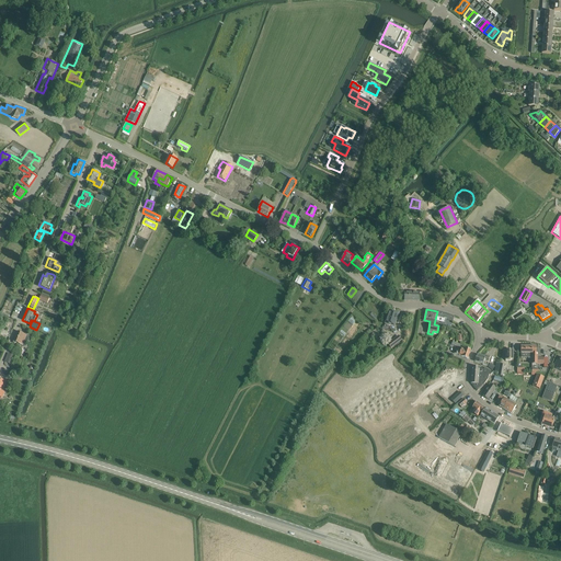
[(395,327),(399,313),(389,310),(384,329),(389,331),(391,325),(395,327)]
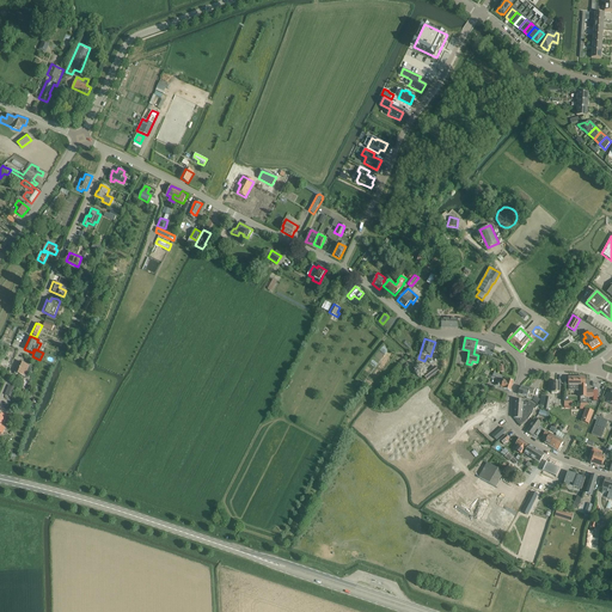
[(477,346),(489,349),(494,350),(496,346),(490,343),(478,340),(477,346)]
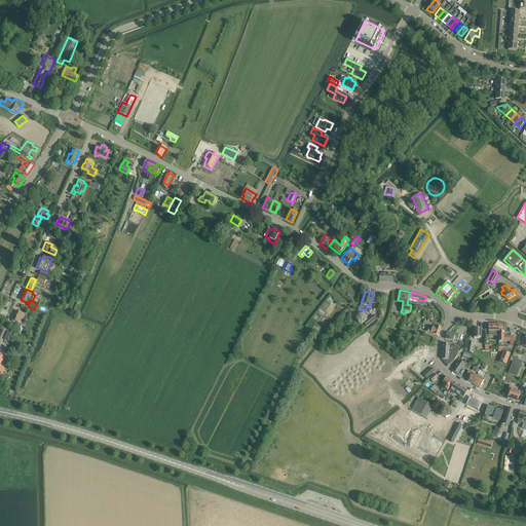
[(12,322),(14,323),(14,321),(25,325),(29,314),(26,312),(25,314),(16,311),(12,322)]
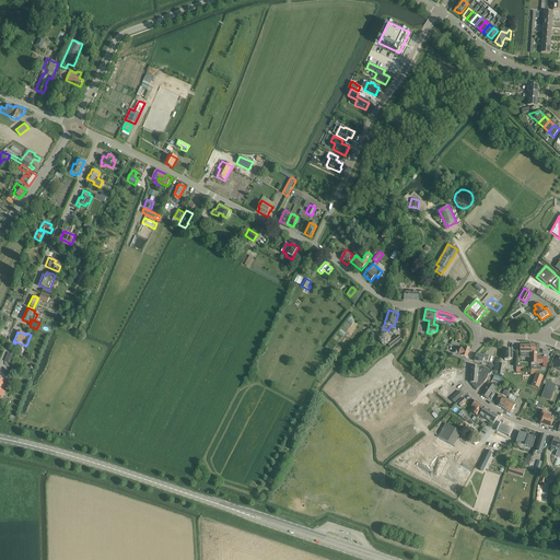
[(386,342),(388,346),(398,339),(396,336),(386,342)]
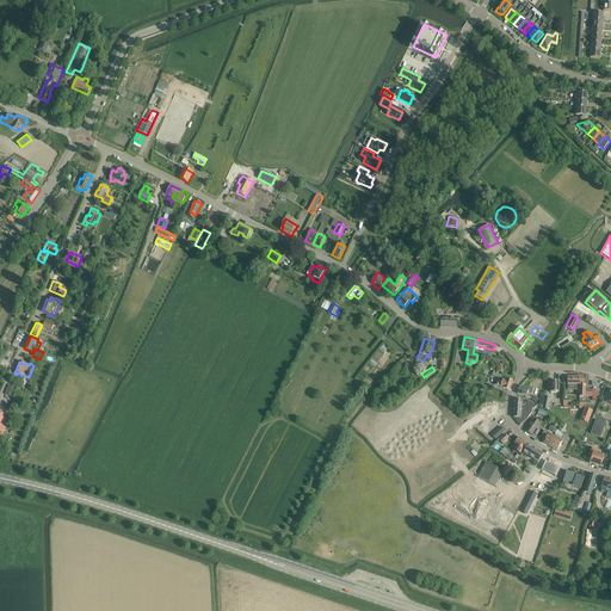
[(498,382),(497,382),(495,386),(510,392),(513,381),(507,378),(506,381),(503,380),(504,376),(501,375),(499,374),(493,371),(492,375),(498,377),(501,380),(501,382),(499,381),(498,382)]
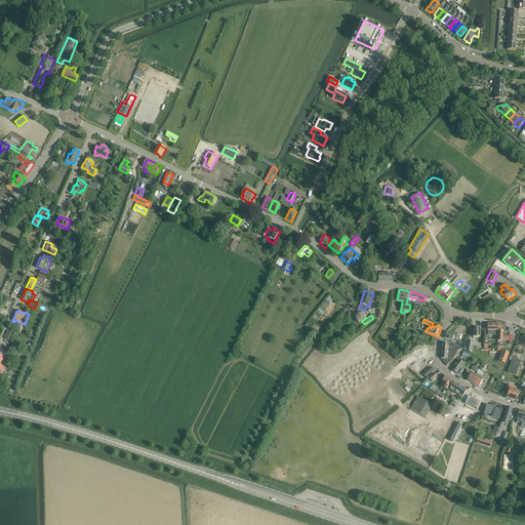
[(494,335),(497,335),(497,324),(487,324),(487,330),(494,330),(494,335)]
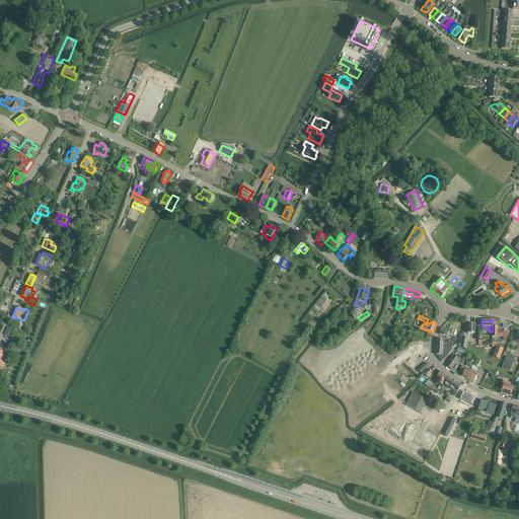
[(492,320),(492,331),(492,337),(503,337),(503,330),(497,330),(497,326),(497,320),(492,320)]
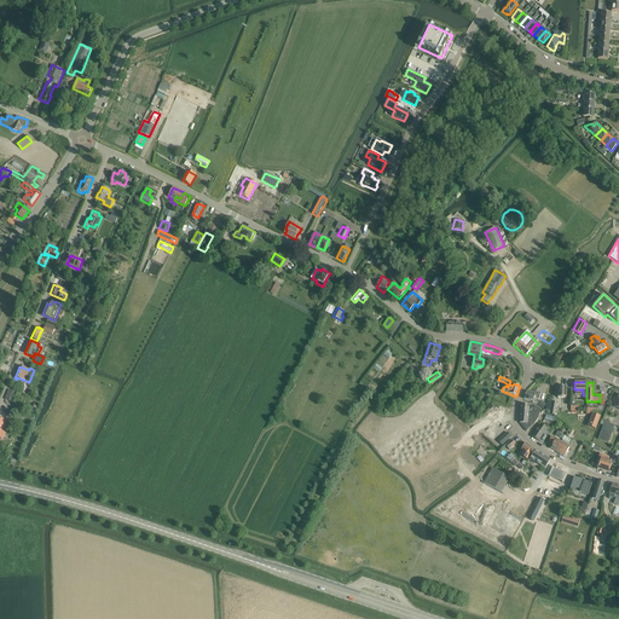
[(24,400),(17,417),(23,421),(27,415),(23,414),(32,393),(29,392),(27,395),(24,400)]
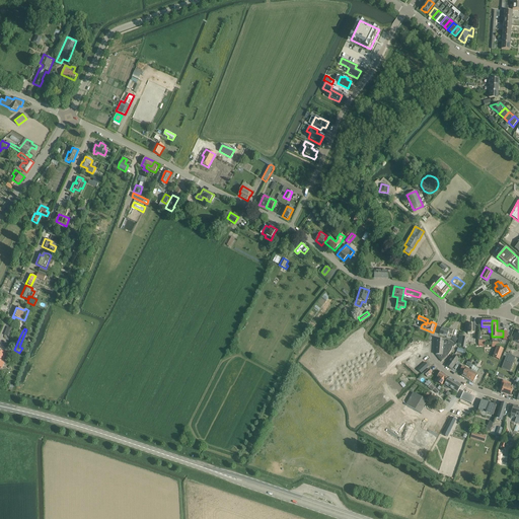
[(449,330),(441,328),(439,335),(444,336),(447,337),(447,338),(451,339),(453,330),(449,329),(449,330)]
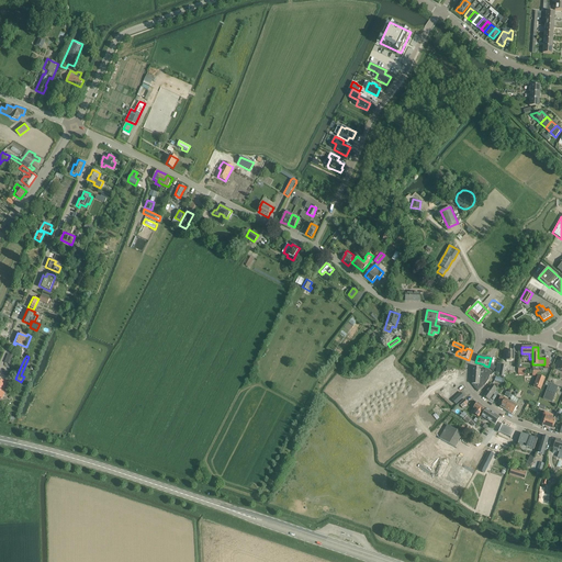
[(472,384),(479,392),(484,388),(483,386),(484,385),(485,385),(489,380),(490,375),(492,377),(493,374),(485,369),(483,373),(483,369),(473,368),(472,384)]
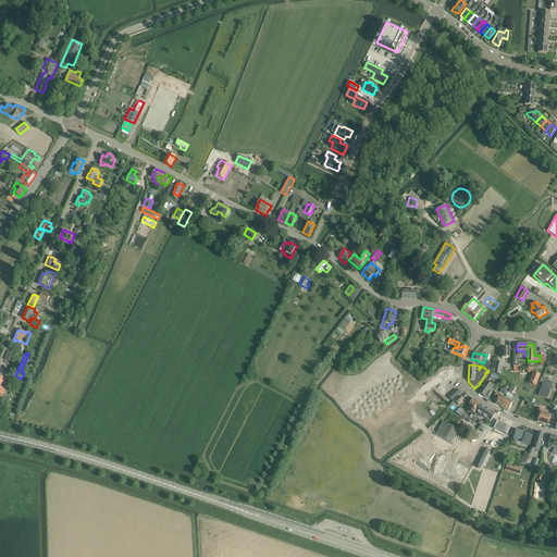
[(529,383),(535,386),(541,375),(533,372),(529,383)]
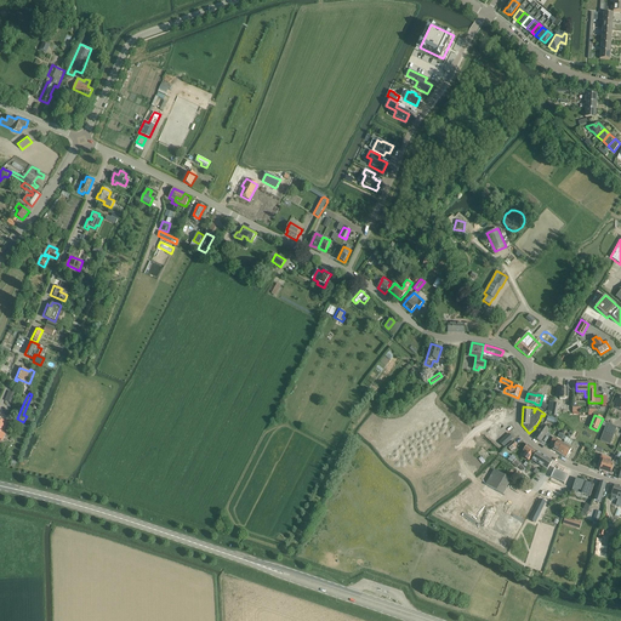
[(608,423),(604,422),(603,426),(607,427),(600,440),(610,444),(616,427),(608,423)]
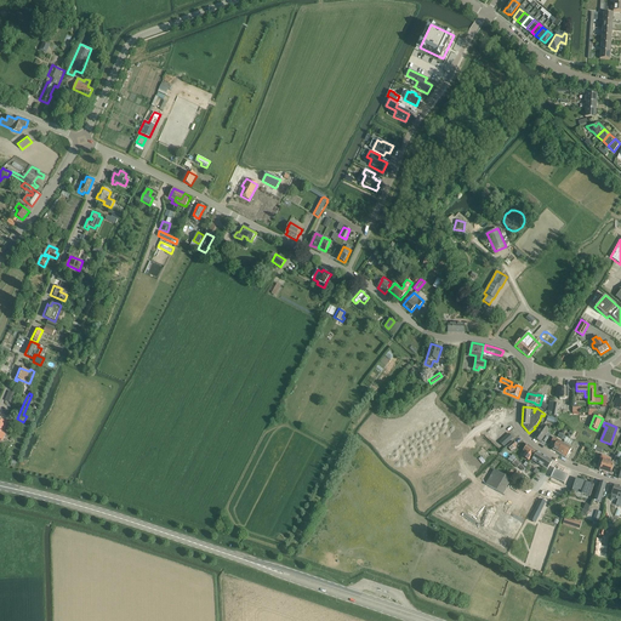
[(543,426),(537,433),(534,438),(540,443),(543,437),(550,431),(543,426)]
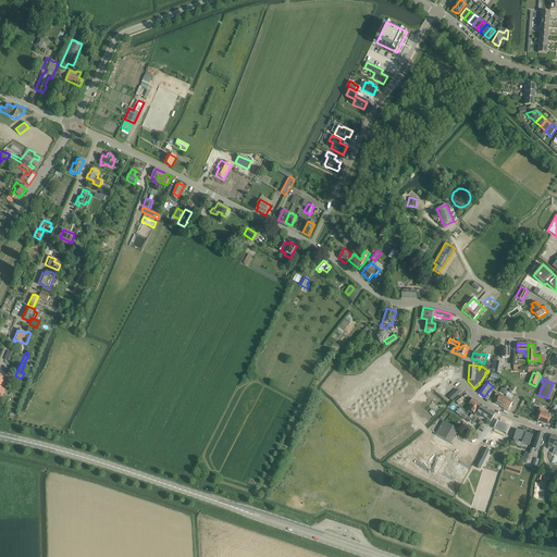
[(456,390),(453,393),(448,396),(452,400),(460,393),(456,390)]
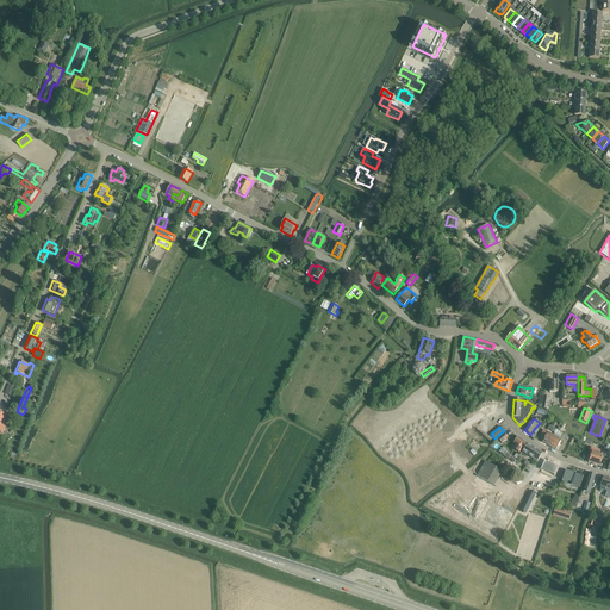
[(542,442),(548,444),(553,436),(545,430),(541,435),(546,437),(542,442)]
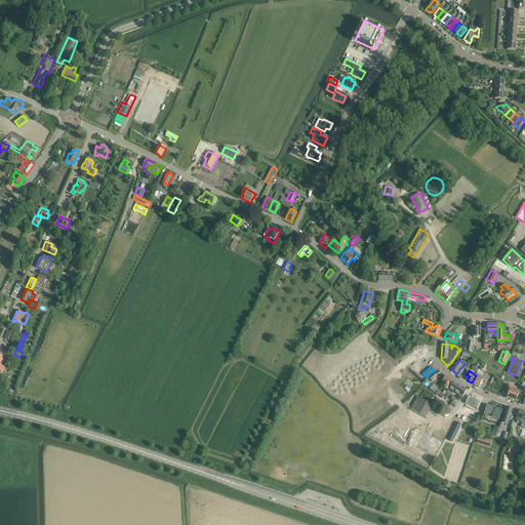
[(478,371),(476,375),(472,382),(479,387),(483,379),(481,378),(484,373),(479,370),(478,372),(478,371)]
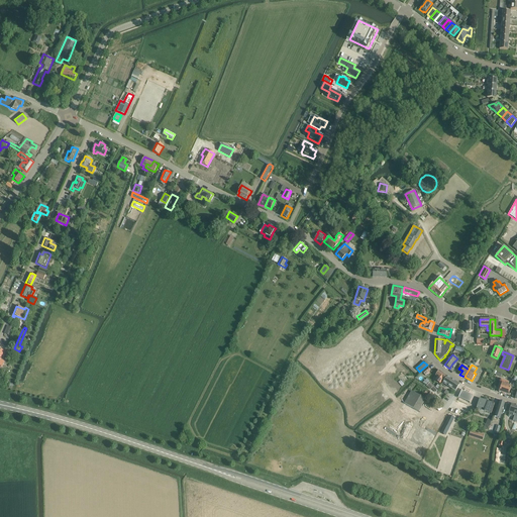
[(439,371),(436,375),(435,375),(437,377),(435,380),(440,384),(446,376),(439,371)]
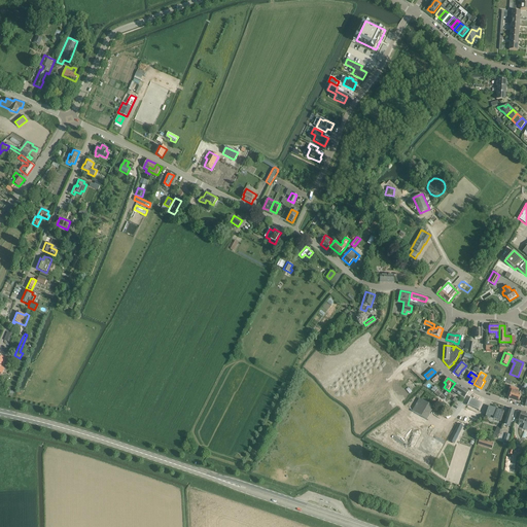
[(456,383),(453,388),(451,390),(464,398),(468,391),(456,383)]
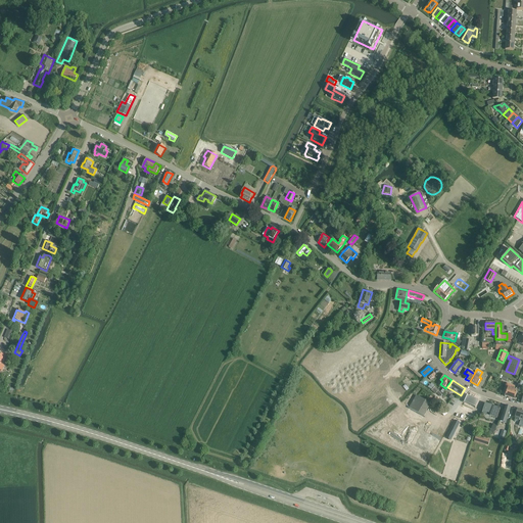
[(514,399),(517,392),(517,391),(514,390),(515,386),(507,384),(505,387),(503,393),(506,394),(505,396),(514,399)]
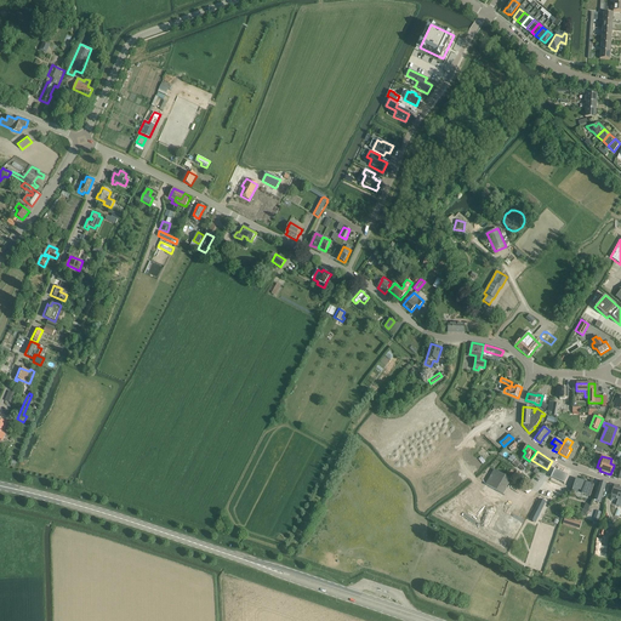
[(527,468),(517,459),(512,463),(517,468),(518,467),(523,472),(527,468)]
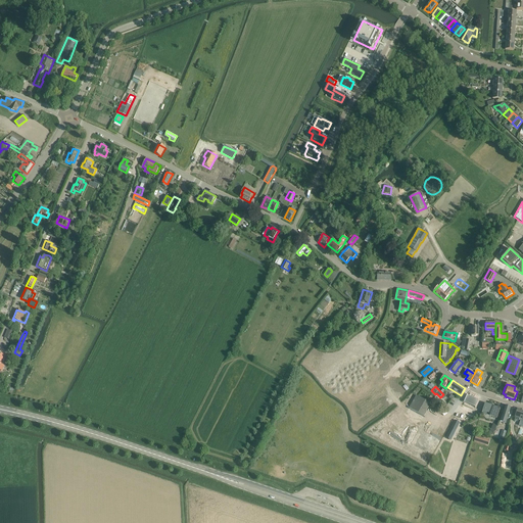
[(467,394),(465,398),(464,401),(476,407),(477,405),(479,399),(478,400),(467,395),(468,394),(467,394)]
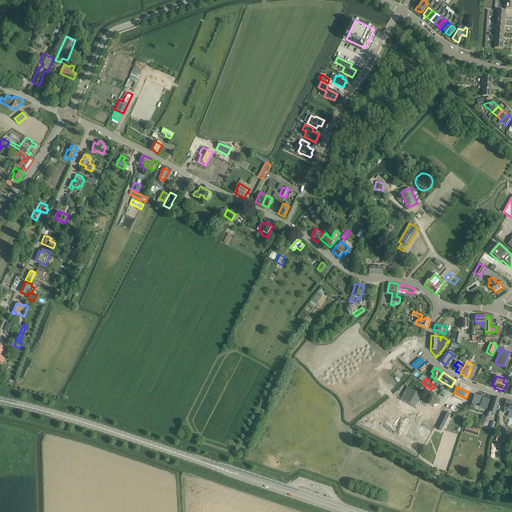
[(410,416),(422,396),(407,387),(396,407),(410,416)]
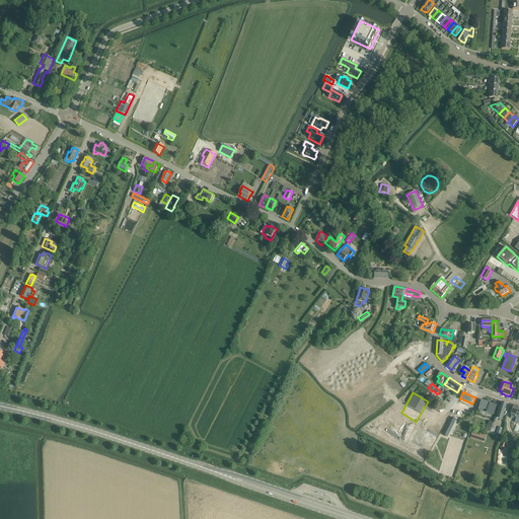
[(482,400),(479,405),(477,410),(493,416),(497,405),(482,400)]
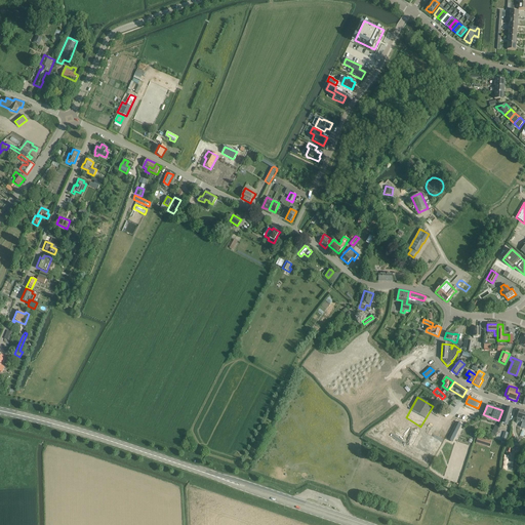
[(507,407),(502,423),(500,427),(507,429),(508,425),(508,426),(513,408),(507,407)]
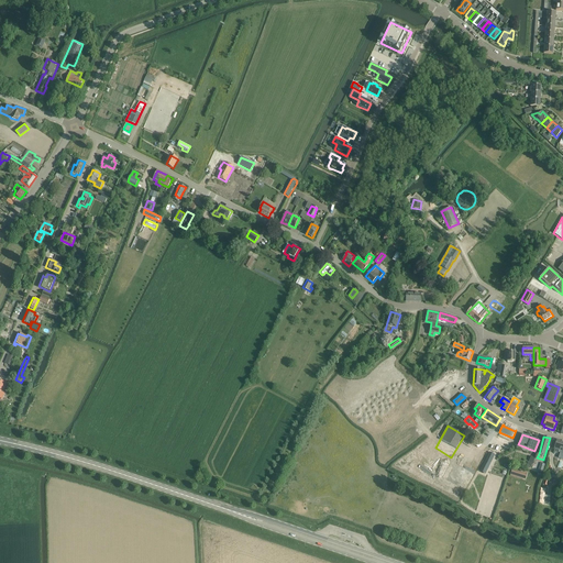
[(404,470),(407,466),(399,461),(397,464),(404,470)]
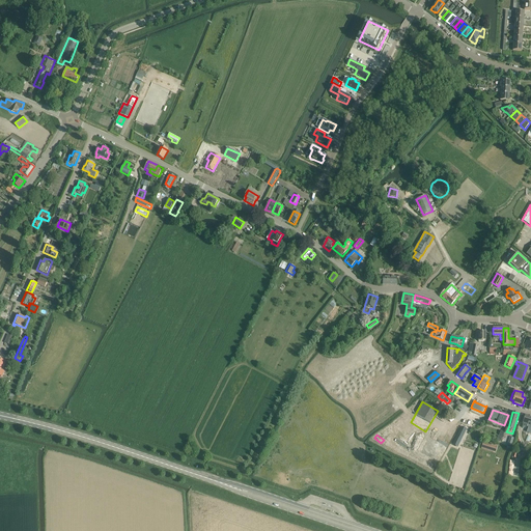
[(425,436),(417,450),(438,462),(446,446),(436,441),(437,438),(435,437),(431,435),(429,438),(425,436)]
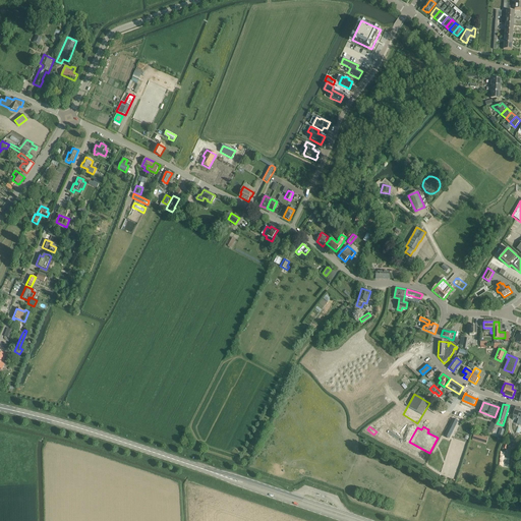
[(474,432),(472,441),(485,445),(488,437),(474,432)]
